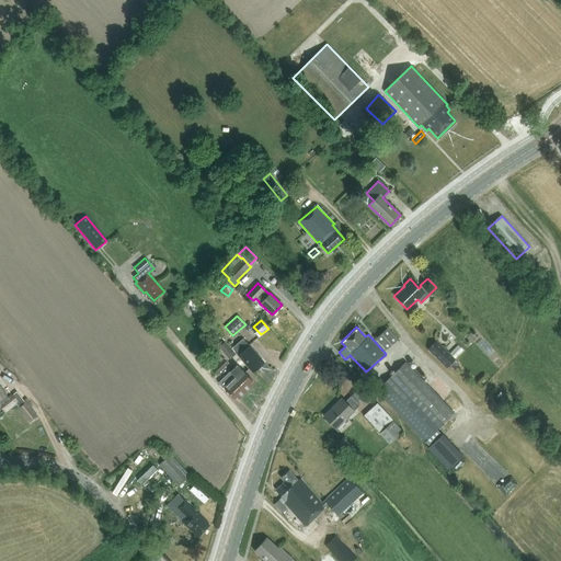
[(388,328),(376,339),(386,350),(398,340),(388,328)]
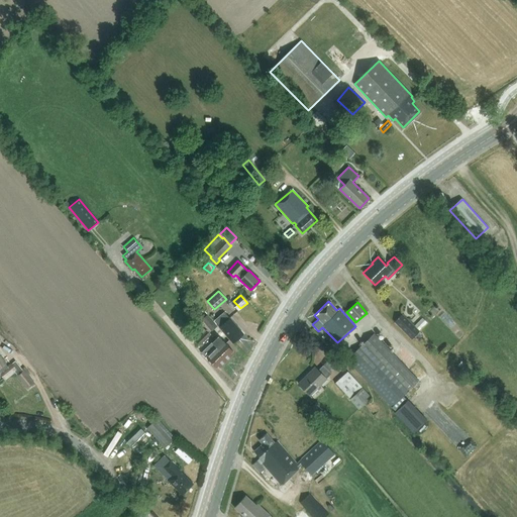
[(219,327),(232,343),(243,334),(230,318),(224,312),(214,320),(219,327)]
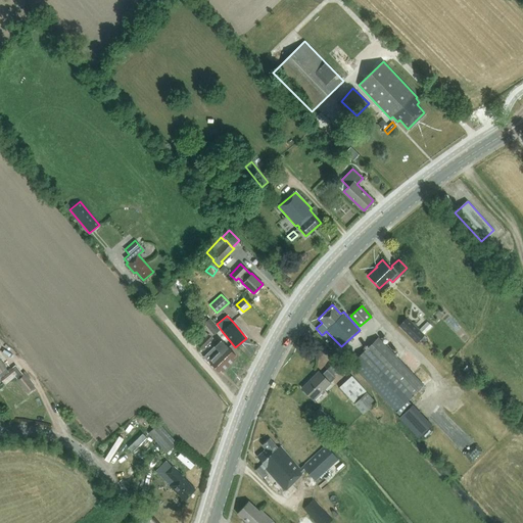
[(220,330),(209,318),(203,324),(214,335),(220,330)]
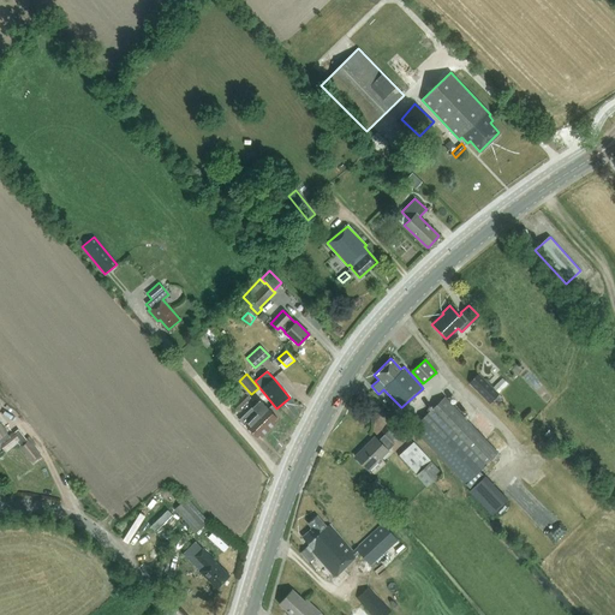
[(469,383),(489,404),(493,400),(497,405),(503,398),(499,393),(508,383),(502,378),(493,388),(478,374),(469,383)]
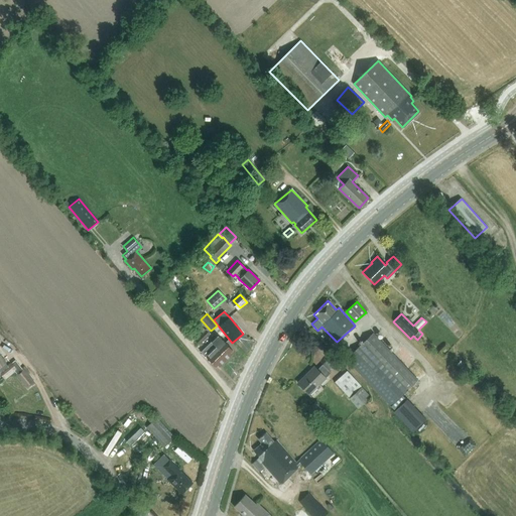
[(201,325),(196,330),(205,340),(211,335),(201,325)]
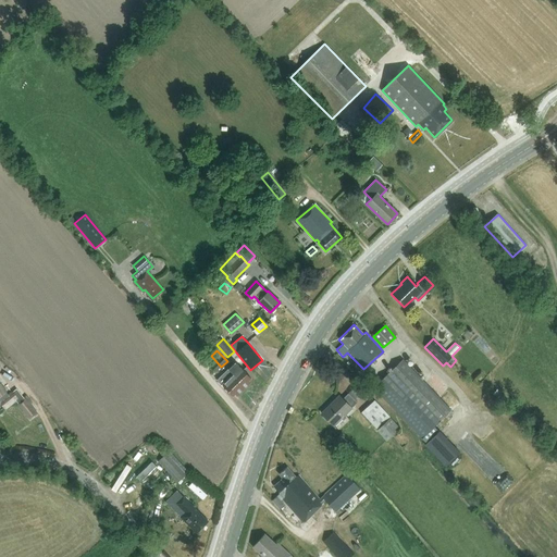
[(221,367),(211,356),(206,361),(211,367),(211,368),(215,372),(221,367)]
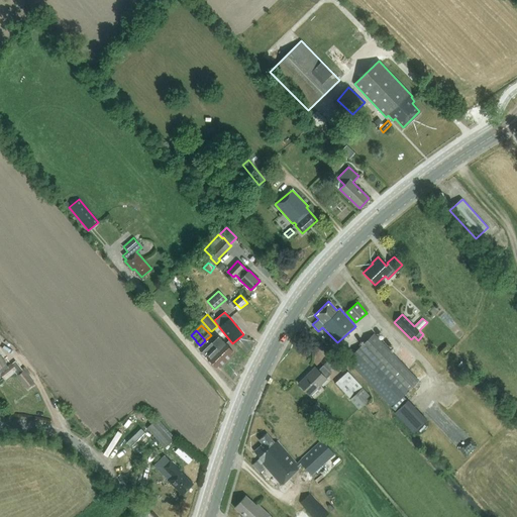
[(418,381),(389,350),(373,334),(352,354),(347,359),(370,383),(396,411),(407,400),(403,396),(418,381)]
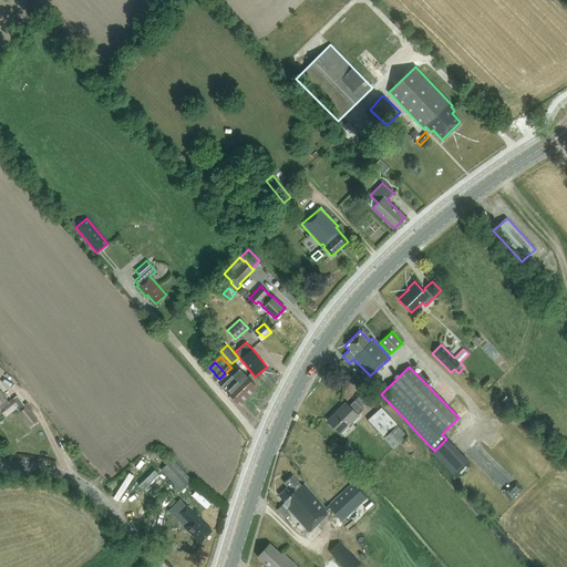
[(228,380),(222,387),(237,403),(239,401),(241,403),(256,389),(254,387),(256,385),(239,369),(233,375),(237,380),(234,384),(228,380)]
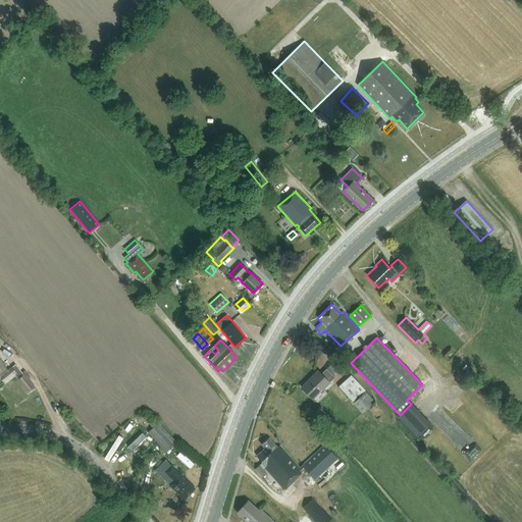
[(348,350),(343,355),(351,363),(356,358),(348,350)]
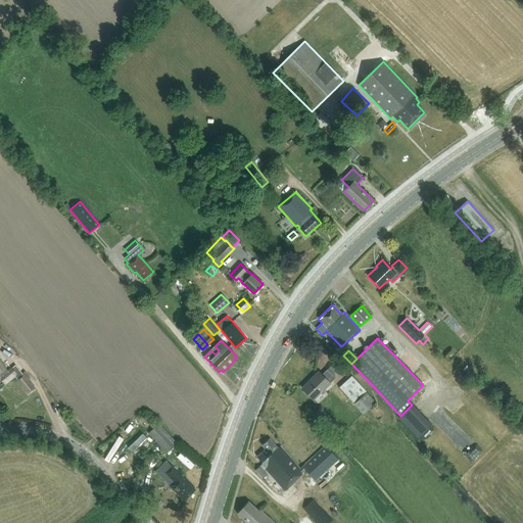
[(8,371),(6,368),(0,360),(0,378),(4,384),(14,376),(29,393),(35,389),(28,380),(30,378),(25,372),(21,374),(15,366),(8,371)]
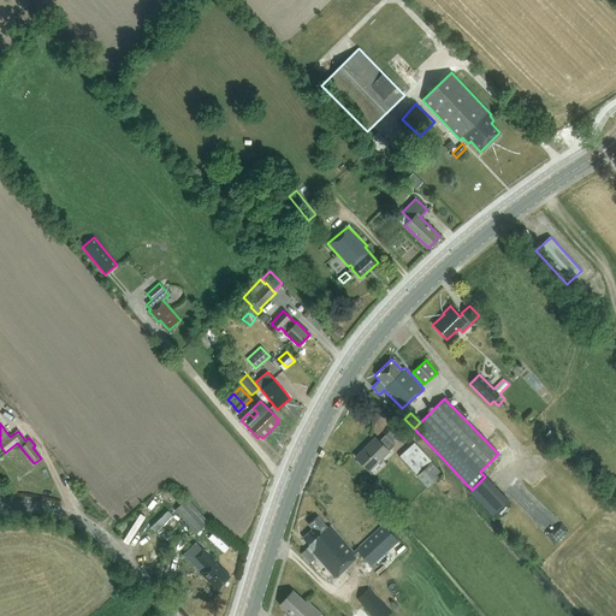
[(369,469),(395,445),(386,436),(380,442),(375,437),(356,456),(369,469)]
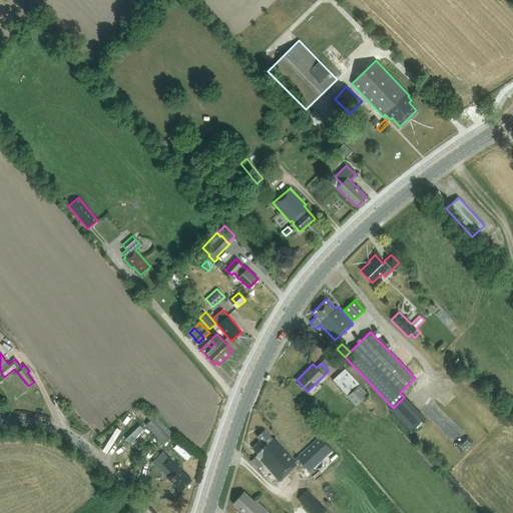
[(333,380),(356,406),(368,394),(346,369),(333,380)]
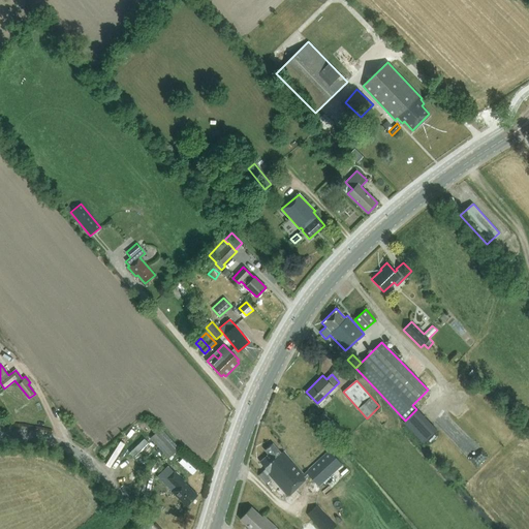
[(407,422),(427,442),(441,428),(422,407),(407,422)]
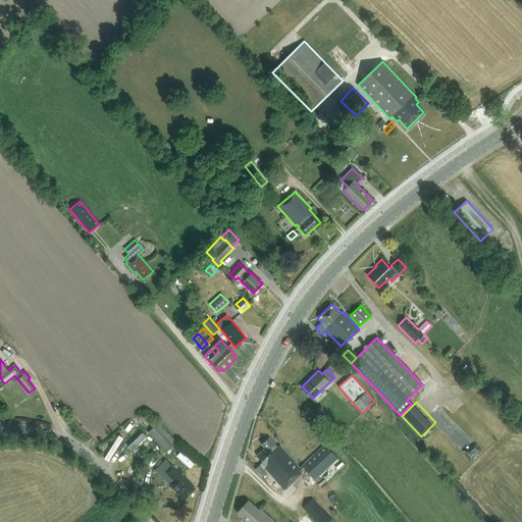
[(121,440),(141,421),(137,417),(117,436),(121,440)]
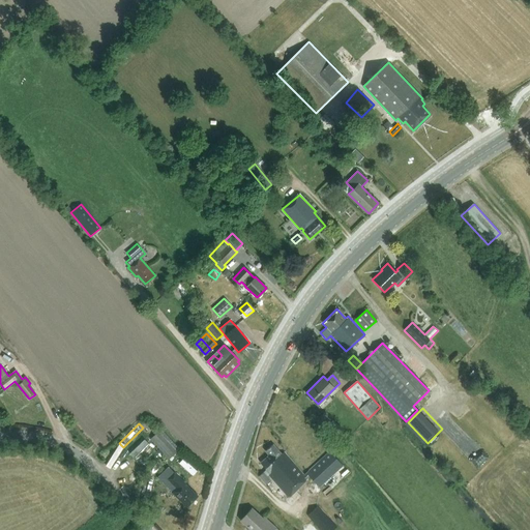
[(162,429),(150,439),(169,460),(180,449),(162,429)]
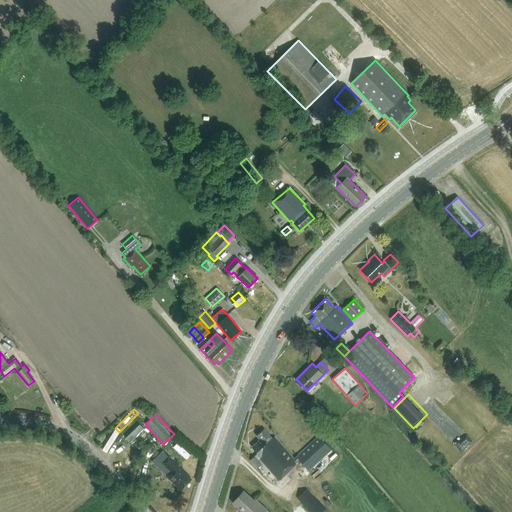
[(257,468),(263,463),(277,478),(298,460),(307,470),(331,449),(318,435),(294,457),(273,435),(271,437),(263,428),(255,435),(258,439),(250,446),(257,454),(250,460),(257,468)]
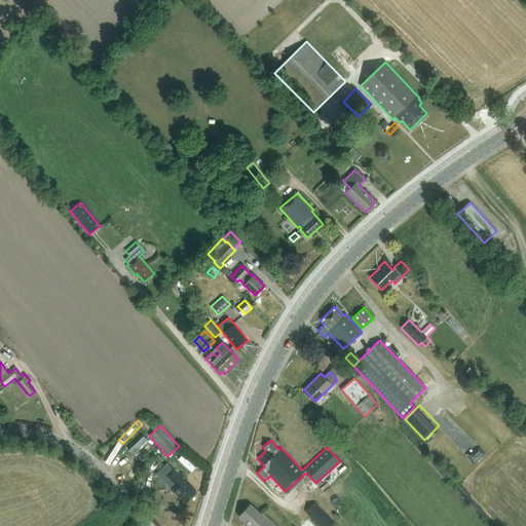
[(166,476),(176,485),(172,489),(186,503),(196,492),(167,462),(162,467),(168,474),(166,476)]
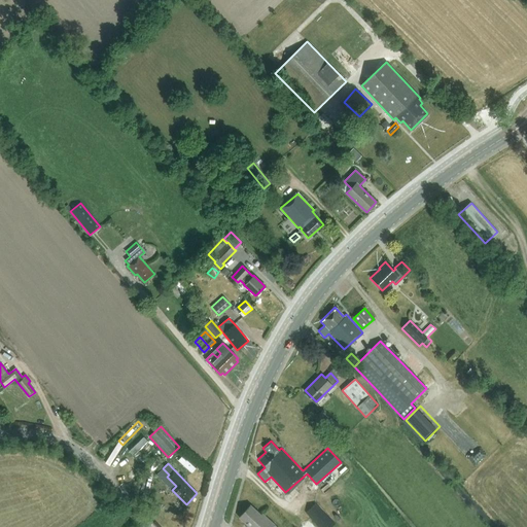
[(317,503),(306,513),(318,526),(330,526),(335,524),(317,503)]
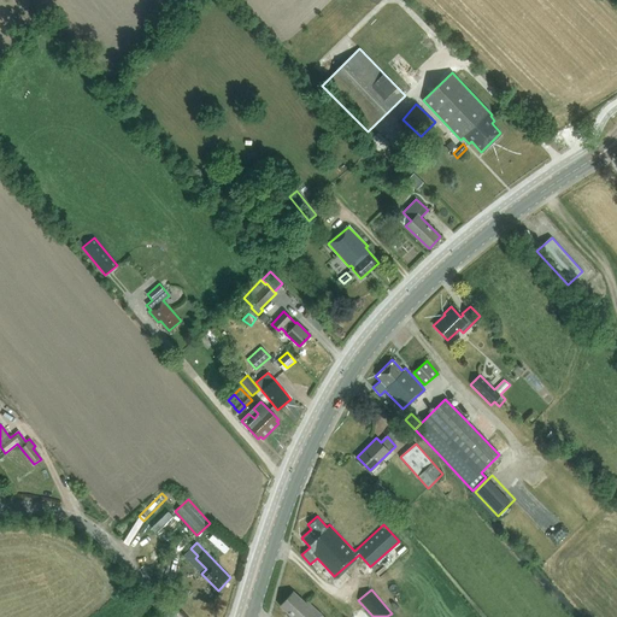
[(325,616),(306,599),(305,601),(294,592),(281,605),(289,613),(288,615),(291,616),(325,616)]
